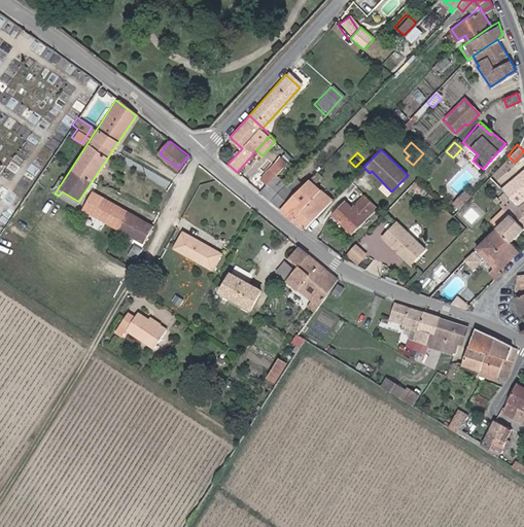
[(271,178),(277,171),(279,169),(273,164),(258,179),(265,184),(271,178)]
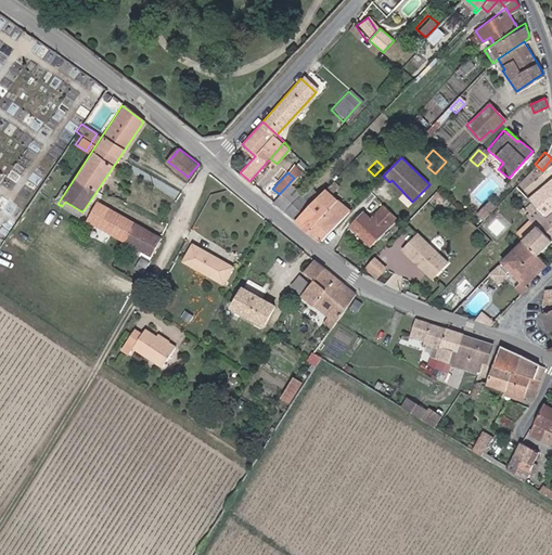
[(547,217),(551,211),(551,179),(530,199),(531,202),(547,217)]
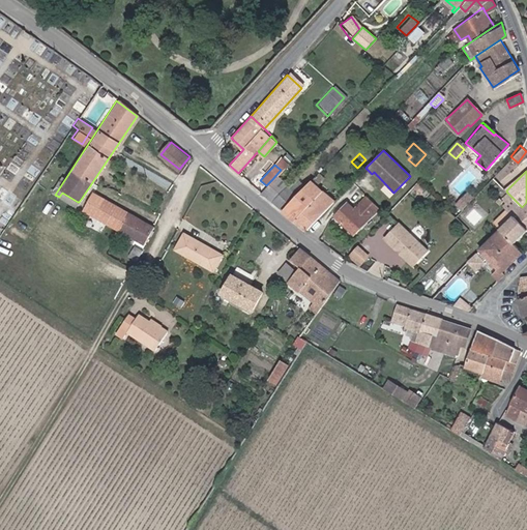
[(282,210),(295,222),(319,196),(323,192),(317,185),(323,179),(317,174),(282,210)]
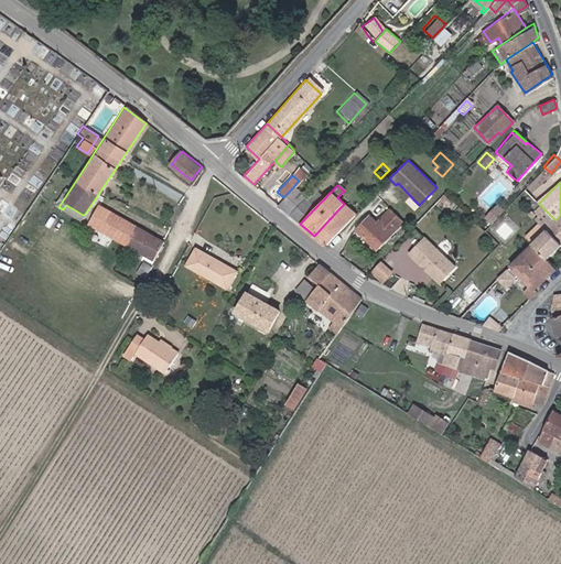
[(298,225),(312,209),(290,191),(283,197),(282,198),(277,204),(276,206),(298,225)]
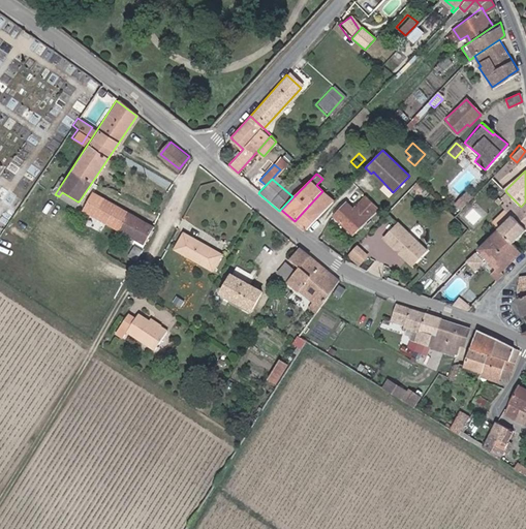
[(265,186),(259,181),(254,186),(259,191),(265,186)]
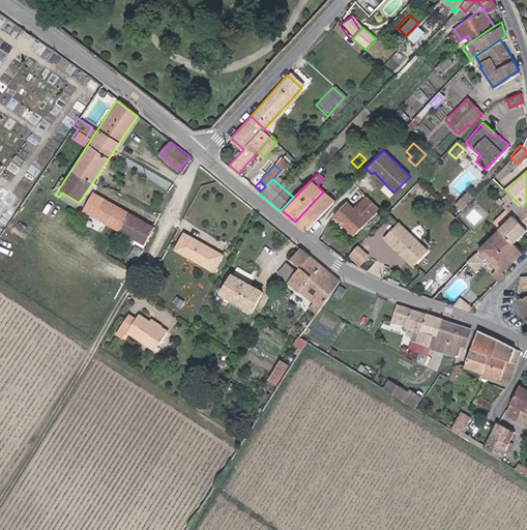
[(433,199),(418,185),(414,189),(429,204),(433,199)]
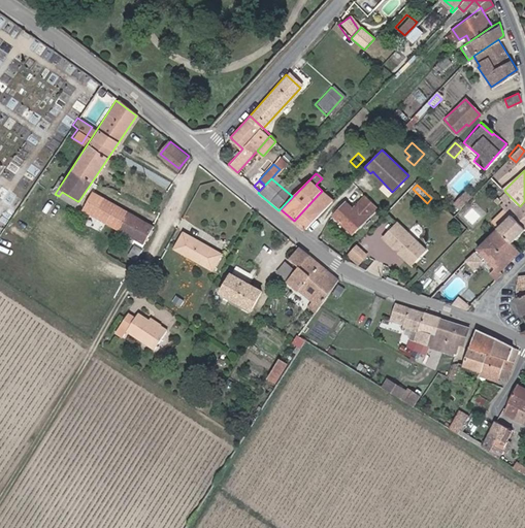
[(332,200),(322,191),(318,195),(328,204),(332,200)]
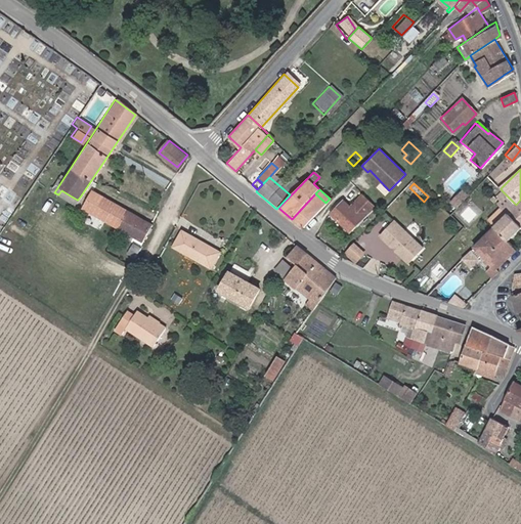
[(58,194),(75,204),(77,200),(61,190),(58,194)]
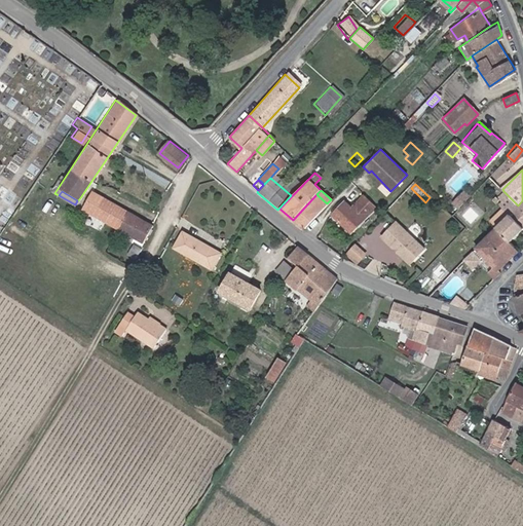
[(470,196),(463,191),(455,200),(461,205),(470,196)]
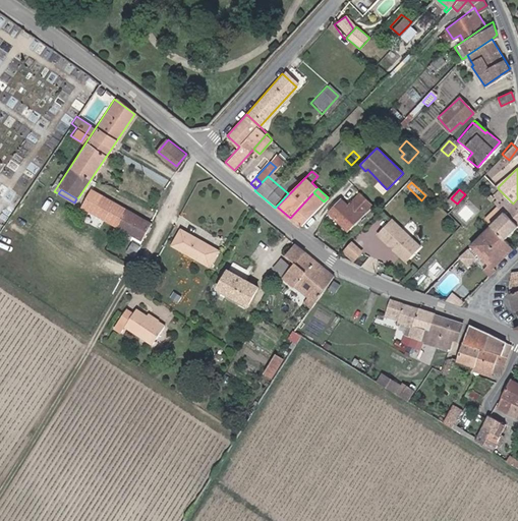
[(517,223),(517,198),(513,204),(499,189),(495,194),(500,199),(492,208),(496,211),(501,216),(487,230),(500,242),(517,223)]
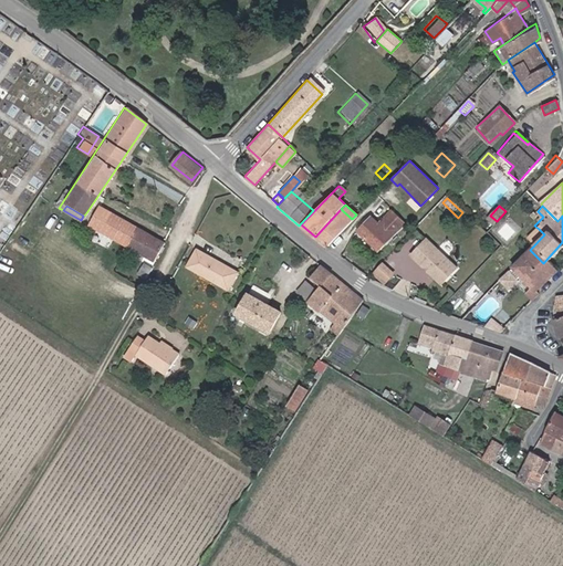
[(81,220),(63,210),(59,208),(58,210),(79,224),(81,220)]
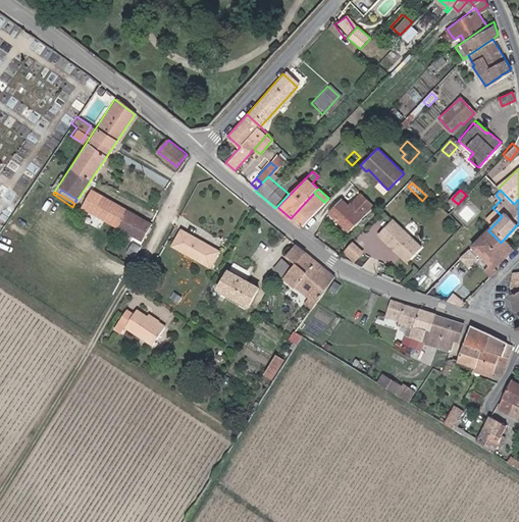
[(314,193),(291,218),(300,226),(324,202),(314,193)]
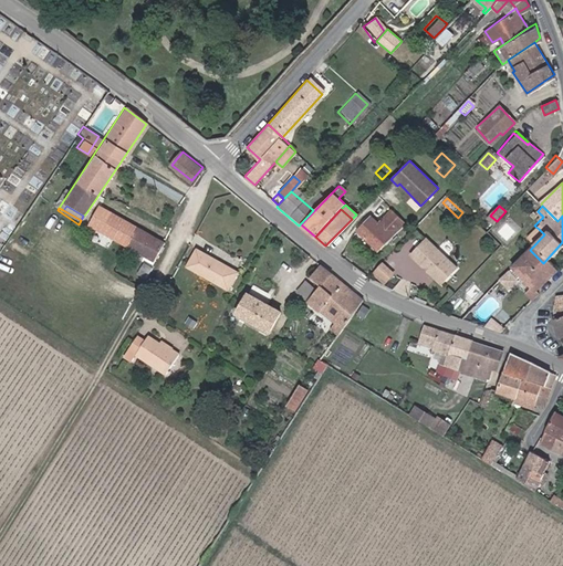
[(112,236),(128,244),(137,224),(108,210),(107,215),(101,211),(98,218),(92,215),(87,223),(112,236)]
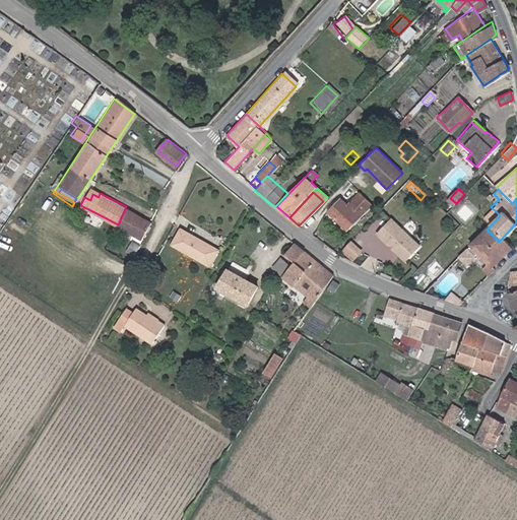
[(372,204),(360,193),(347,205),(340,198),(328,210),(346,229),(372,204)]
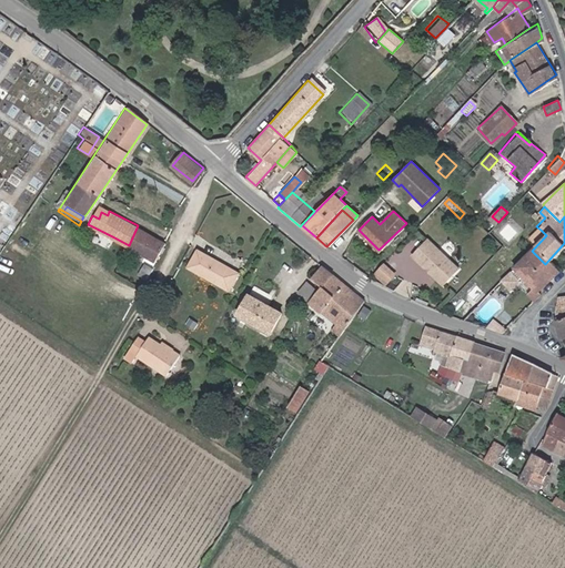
[(83,216),(81,221),(88,224),(92,215),(92,214),(88,212),(84,216),(83,216)]
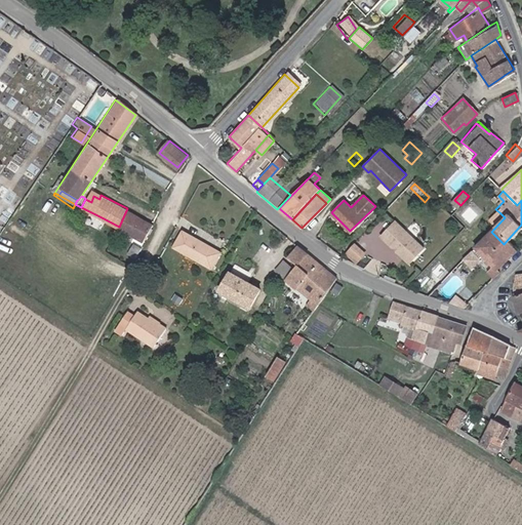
[(498,200),(494,197),(489,202),(492,206),(498,200)]
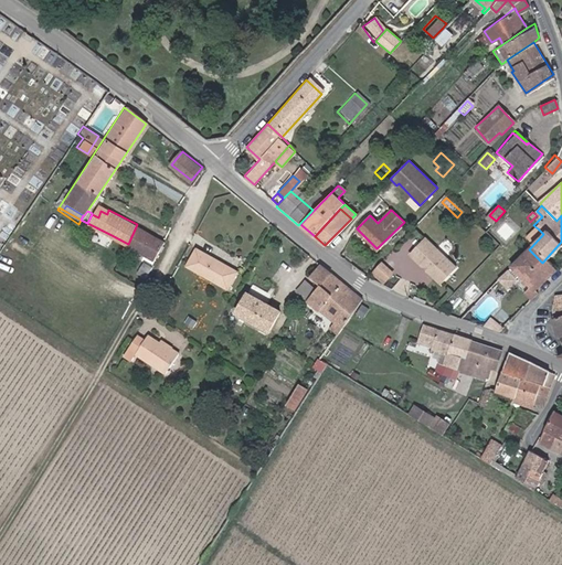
[(137,224),(128,244),(156,257),(166,237),(137,224)]
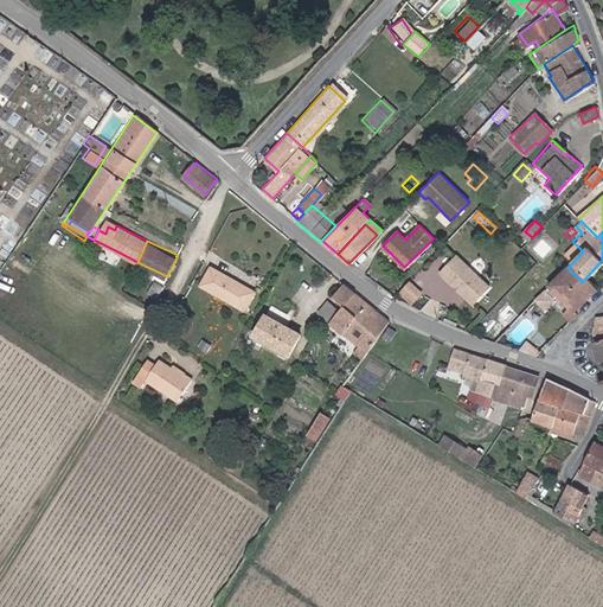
[(583,251),(577,246),(560,263),(568,268),(583,251)]
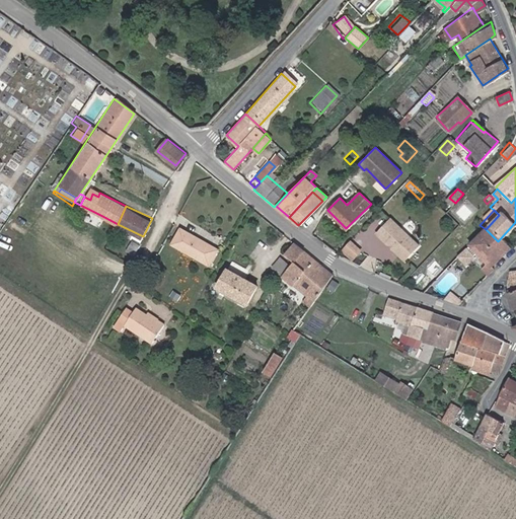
[(420,246),(391,219),(377,234),(406,262),(420,246)]
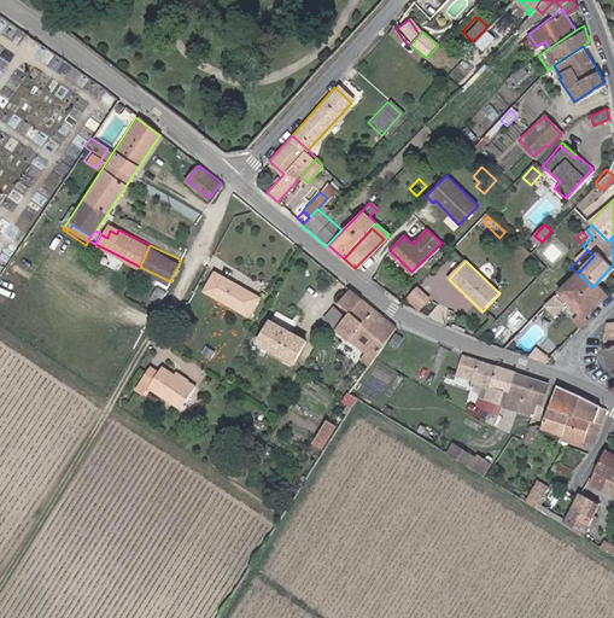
[(258,293),(214,270),(203,291),(246,314),(258,293)]
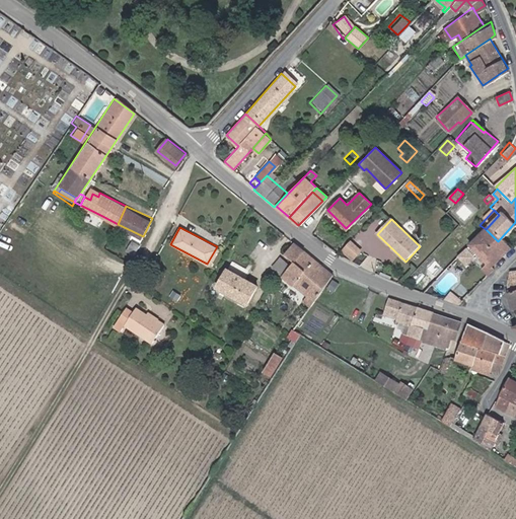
[(466,248),(474,255),(486,266),(480,273),(486,278),(492,272),(490,270),(507,249),(498,241),(486,229),(466,248)]
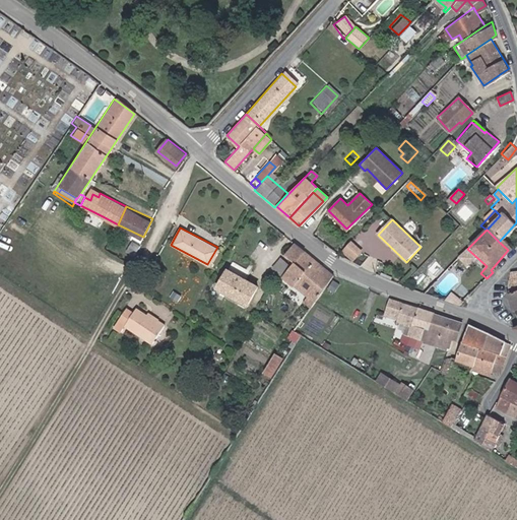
[(302,272),(312,260),(292,245),(281,258),(292,266),(302,272)]
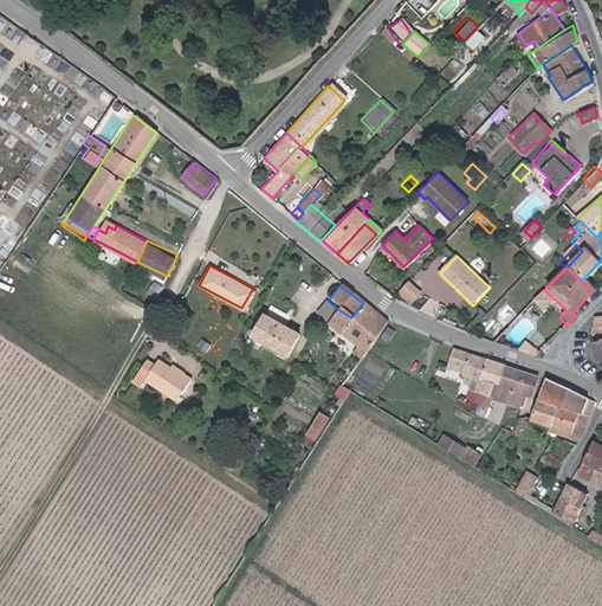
[(413,298),(402,289),(396,295),(407,305),(413,298)]
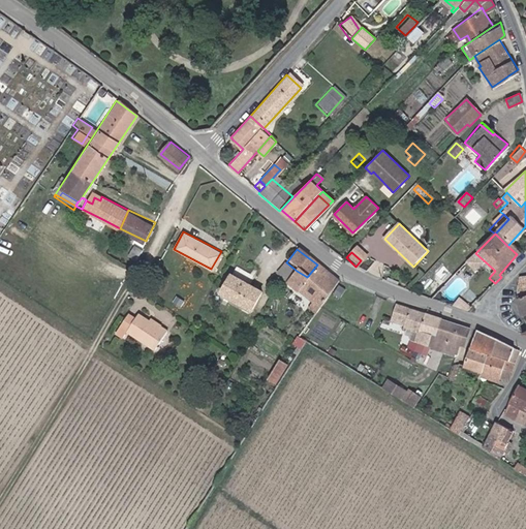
[(481,265),(484,260),(475,253),(464,266),(473,275),(482,266),(481,265)]
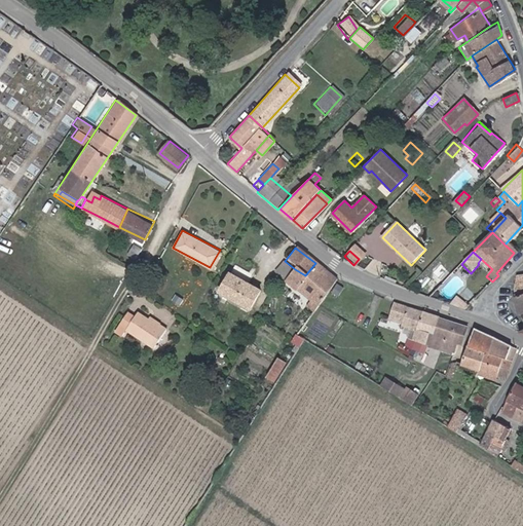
[(336,277),(315,263),(305,275),(295,269),(285,284),(311,302),(308,306),(312,308),(336,277)]
